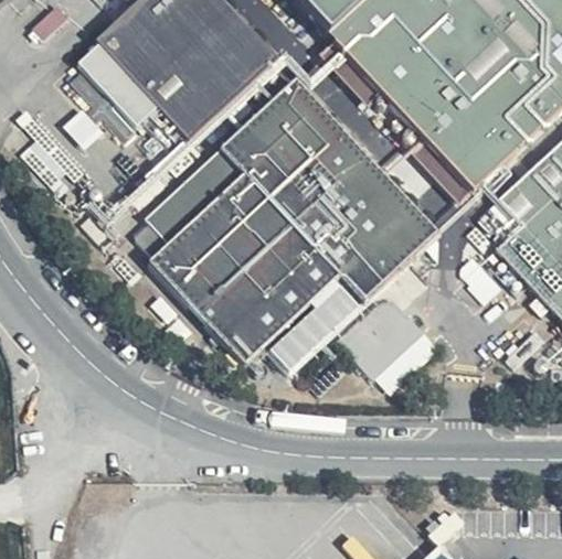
[(279,57),(226,0),(135,0),(97,34),(77,63),(138,125),(158,106),(189,137),(279,57)]
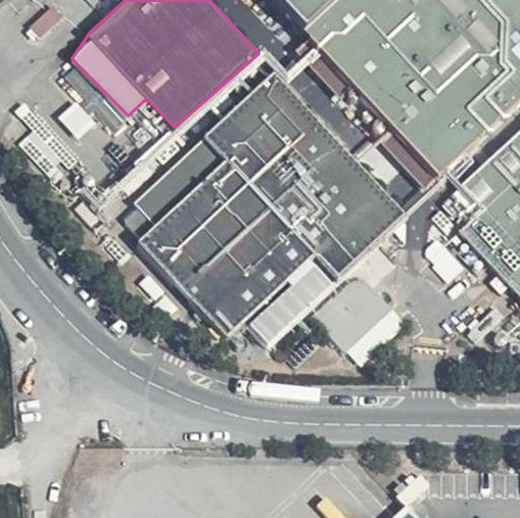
[(275,0),(303,32),(435,170),(519,96),(519,0),(275,0)]
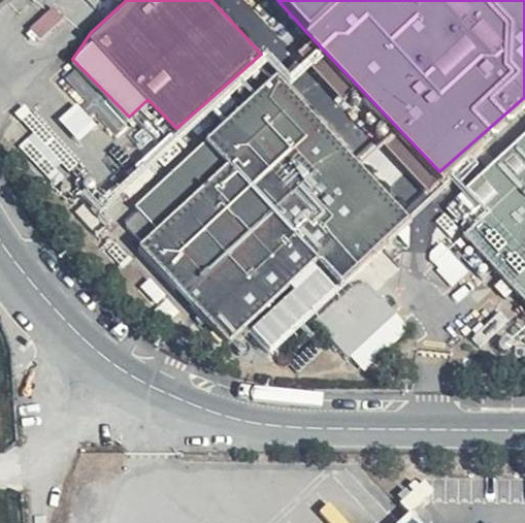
[(56,2),(31,26),(42,38),(67,14),(56,2)]
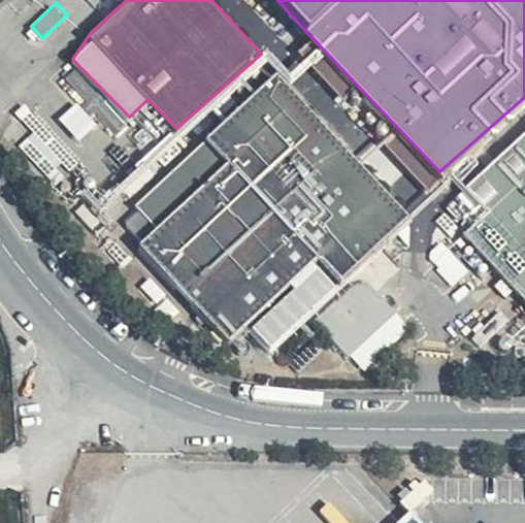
[(271,346),(285,329),(399,223),(411,213),(282,74),(269,85),(266,80),(137,201),(158,226),(139,244),(230,340),(249,321),(271,346)]
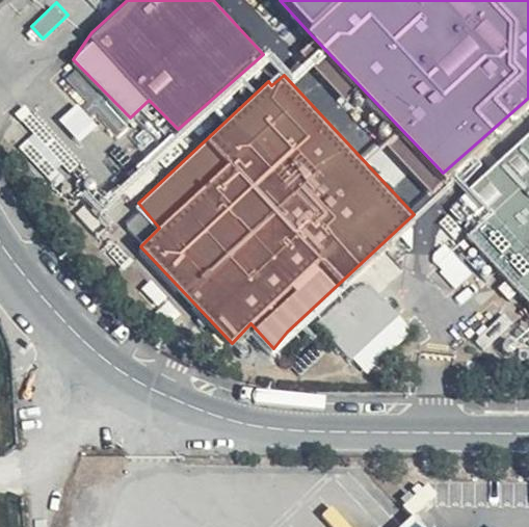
[(82,101),(65,114),(79,129),(95,115),(82,101)]
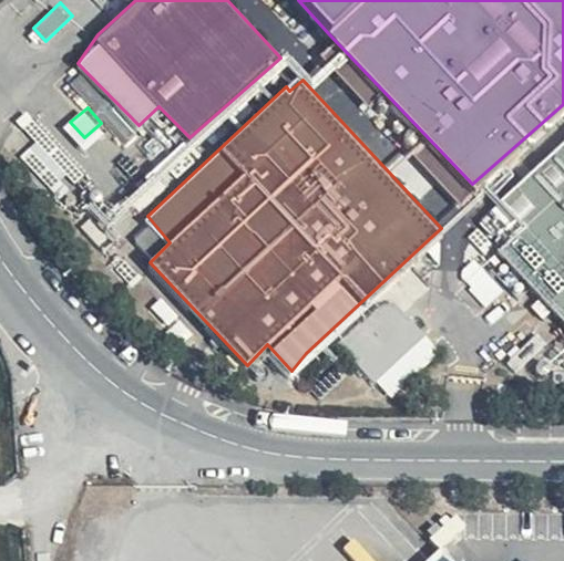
[(563,139),(500,197),(524,225),(501,247),(563,319),(563,139)]
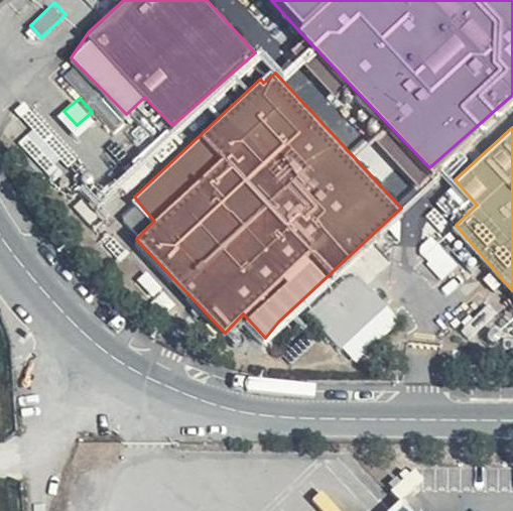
[(356,358),(397,321),(403,316),(364,272),(351,272),(308,311),(356,358)]
